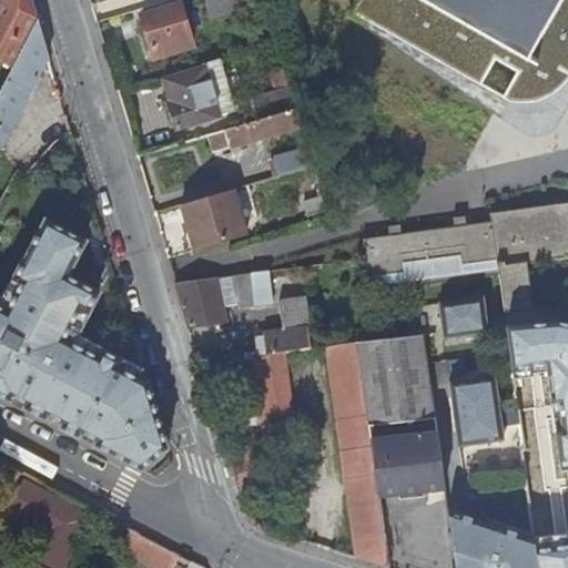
[(0,0),(0,59),(13,67),(39,20),(32,0),(0,0)]
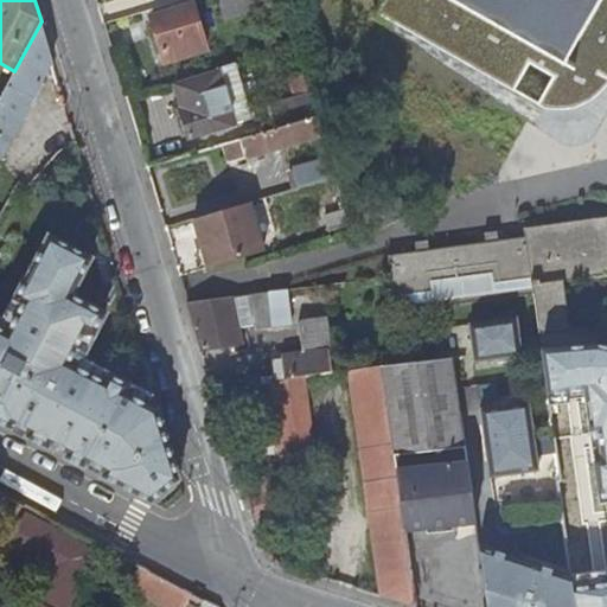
[(219,0),(227,21),(285,5),(283,0),(219,0)]
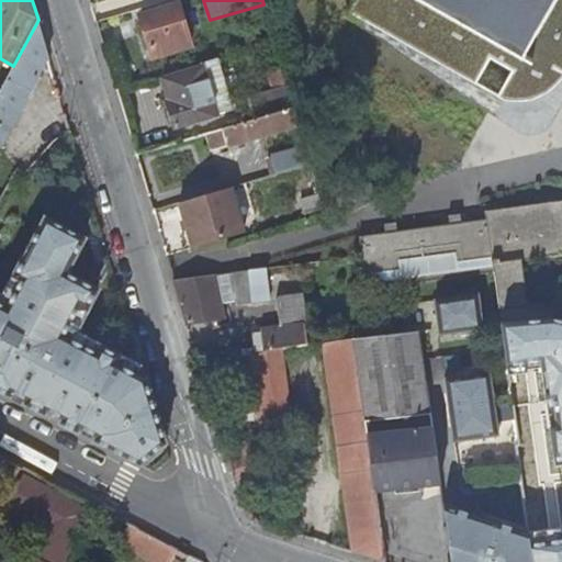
[(193,48),(180,7),(143,18),(155,60),(193,48)]
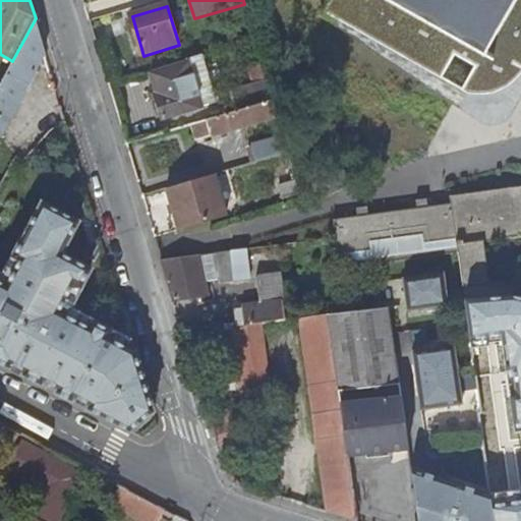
[(11,119),(45,50),(36,18),(12,61),(0,84),(0,128),(6,117),(11,119)]
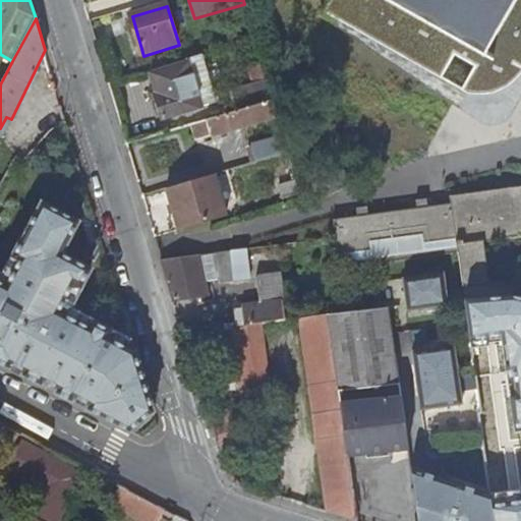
[(205,55),(189,59),(190,63),(204,107),(217,102),(205,55)]
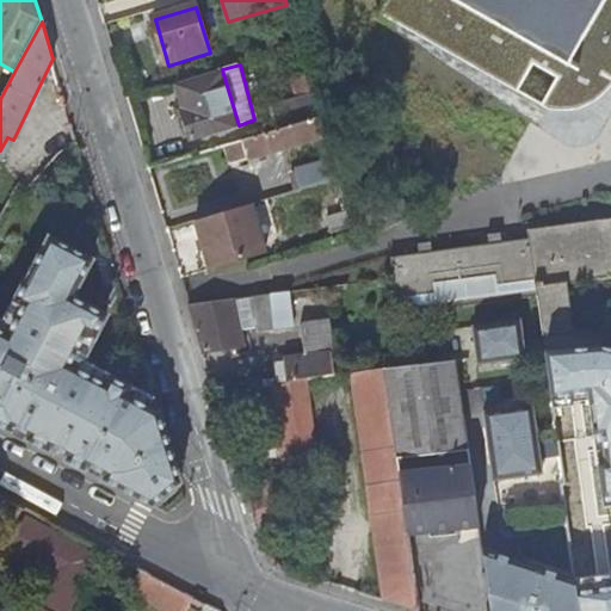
[(184,117),(192,141),(239,125),(223,74),(179,88),(187,116),(184,117)]
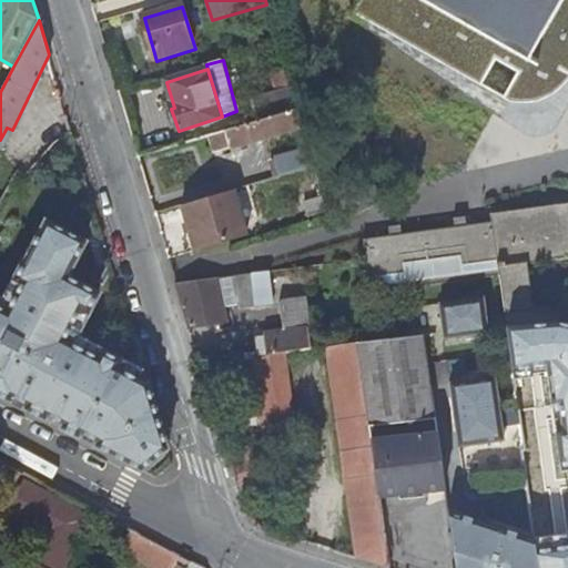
[(252,102),(257,122),(298,111),(286,70),(272,74),(279,94),(252,102)]
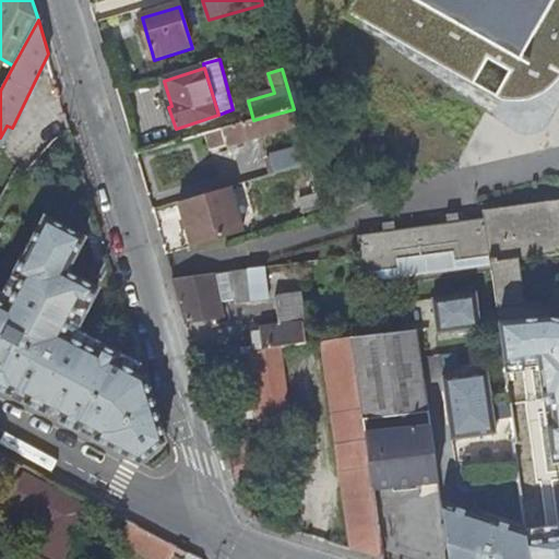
[(253,120),(209,133),(214,152),(299,126),(294,109),(253,120)]
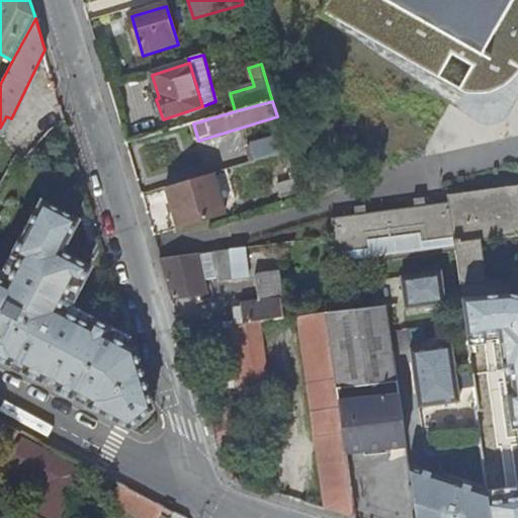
[(253,147),(257,162),(288,153),(283,138),(253,147)]
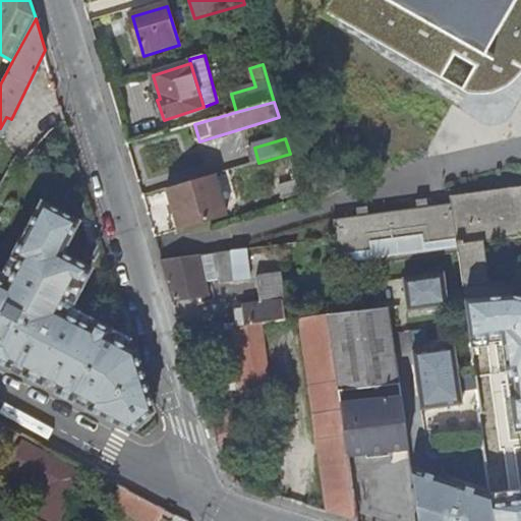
[(216,176),(167,190),(181,232),(229,218),(216,176)]
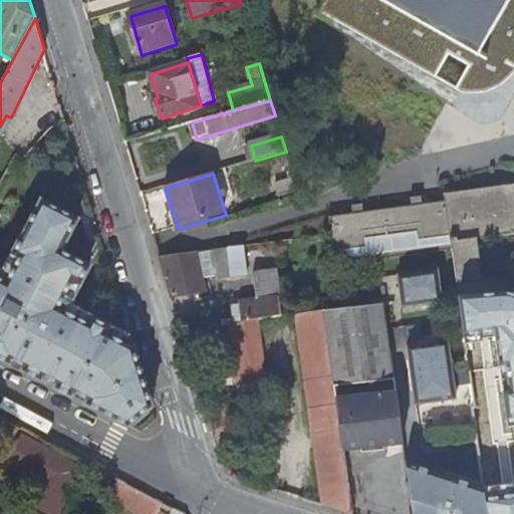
[(298,193),(294,179),(278,184),(282,198),(298,193)]
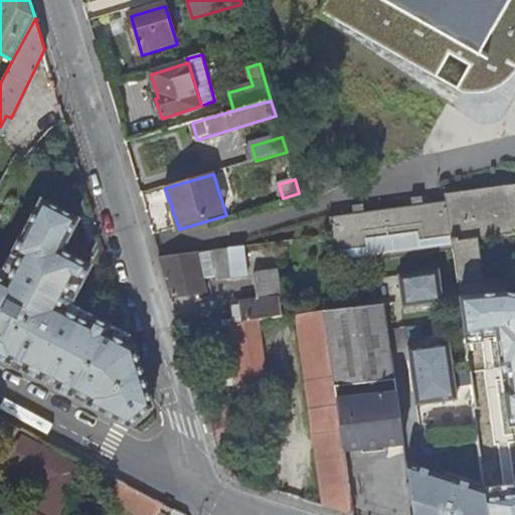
[(364,212),(354,214),(329,218),(332,236),(337,267),(378,262),(452,251),(457,285),(459,299),(509,295),(507,275),(484,278),(479,238),(514,233),(514,182),(446,192),(447,199),(423,203),(413,205),(364,212)]
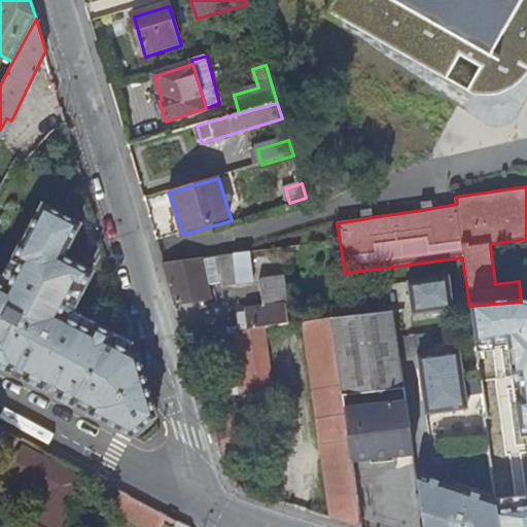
[(432,200),(422,201),(423,210),(433,208),(432,200)]
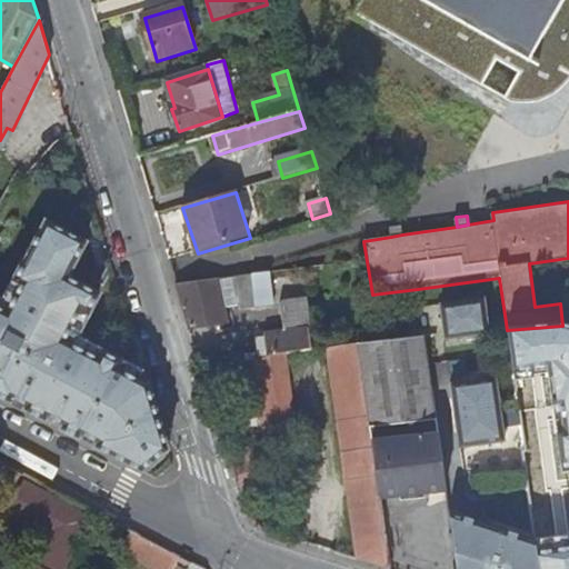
[(0,395),(29,410),(139,468),(167,445),(147,380),(73,340),(99,291),(65,273),(82,239),(41,217),(0,293),(0,395)]
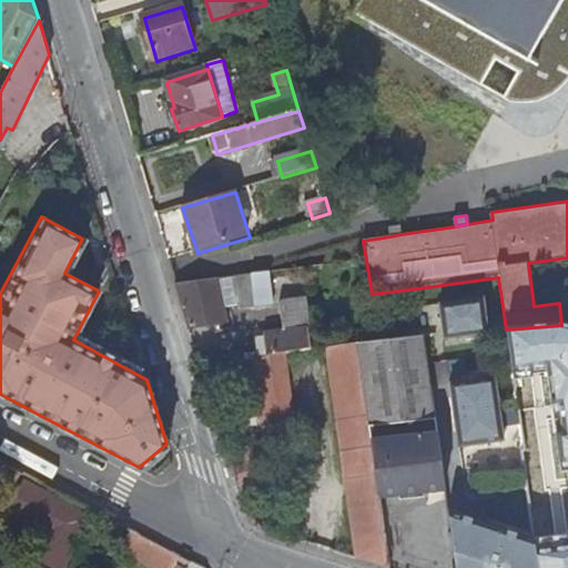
[(391,236),(402,234),(399,225),(388,226),(391,236)]
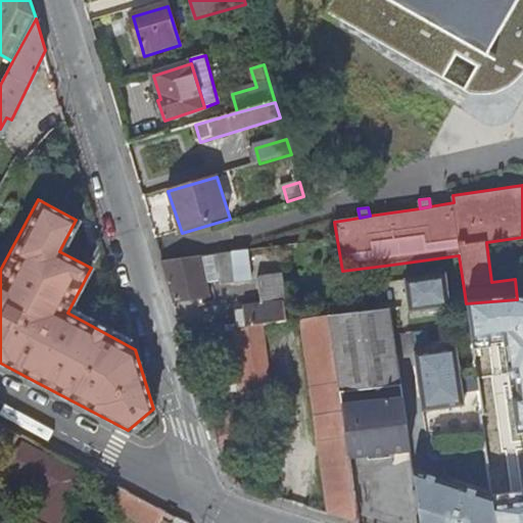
[(217,256),(221,281),(221,283),(252,280),(249,252),(217,256)]
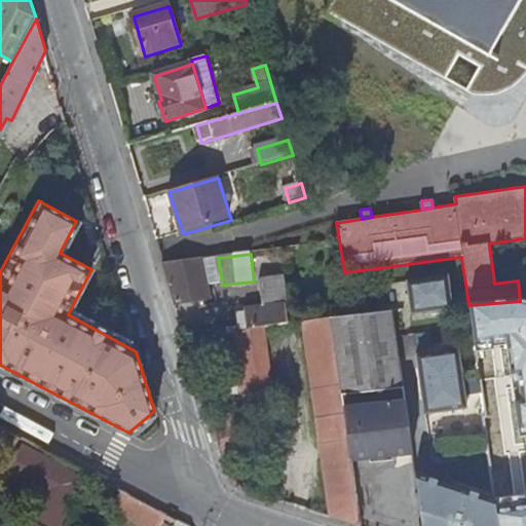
[(207,284),(222,283),(218,258),(201,260),(207,284)]
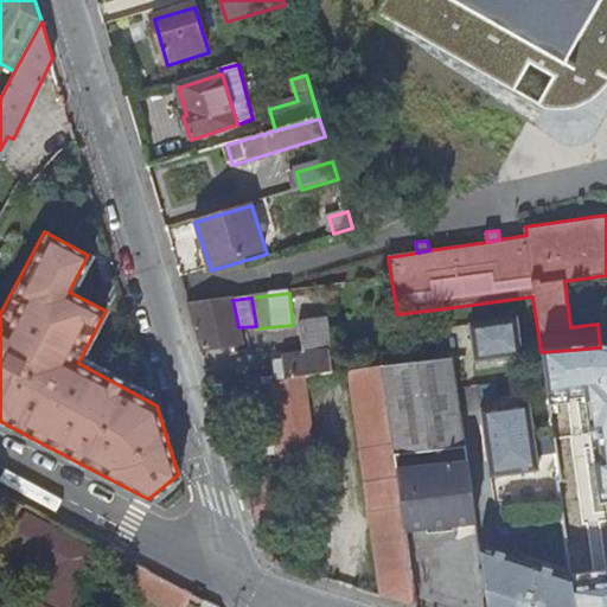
[(191,305),(189,306),(202,351),(243,345),(238,327),(232,300),(191,305)]
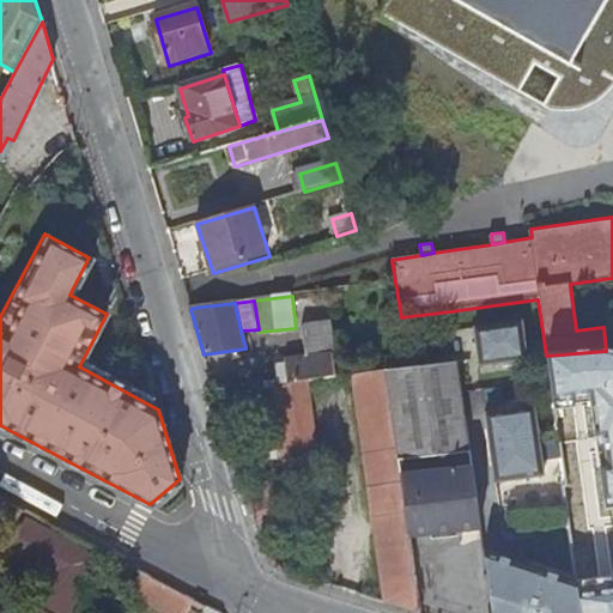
[(523,322),(475,329),(481,368),(528,360),(523,322)]
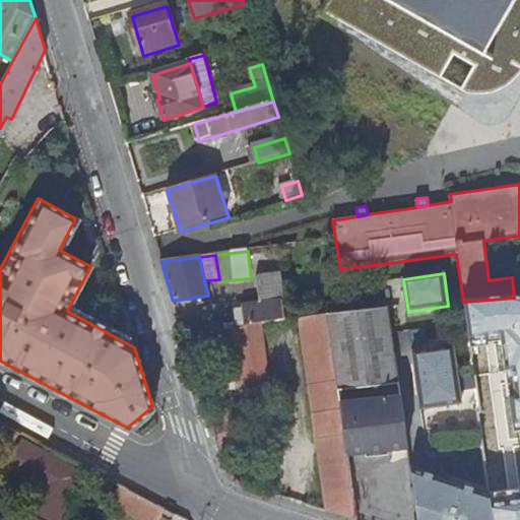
[(260,325),(285,322),(279,275),(256,278),(260,304),(243,307),(243,310),(236,311),(238,327),(245,326),(245,328),(260,325)]
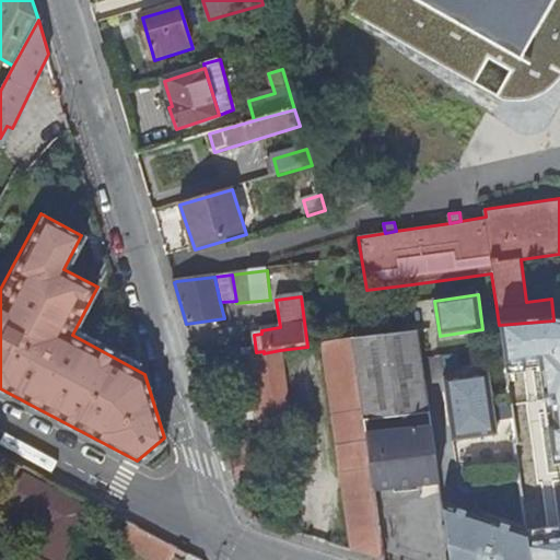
[(553,452),(550,430),(559,428),(559,322),(553,321),(555,331),(501,339),(516,444),(523,492),(559,487),(559,465),(558,451),(553,452)]
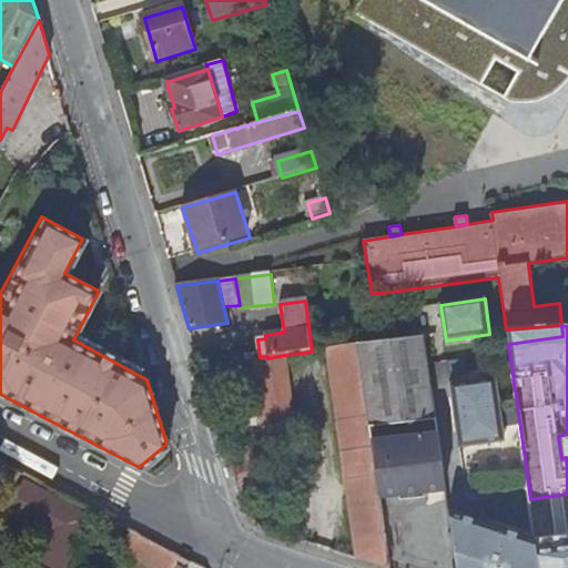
[(446,487),(425,337),(379,341),(356,344),(379,498),(446,487)]
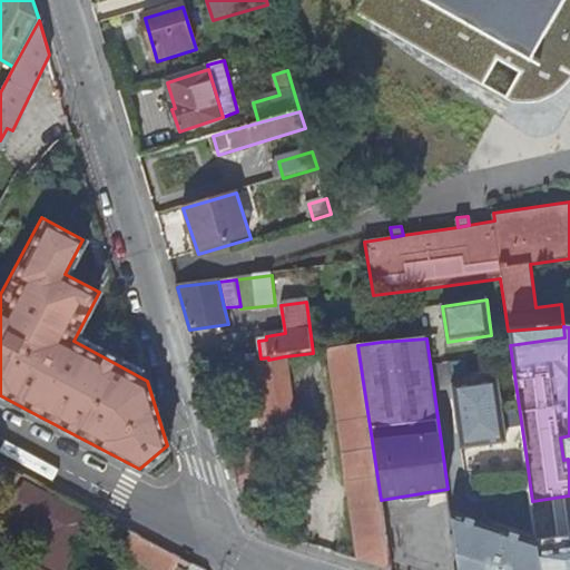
[(357,345),(330,350),(360,563),(380,569),(390,569),(381,500),(357,345)]
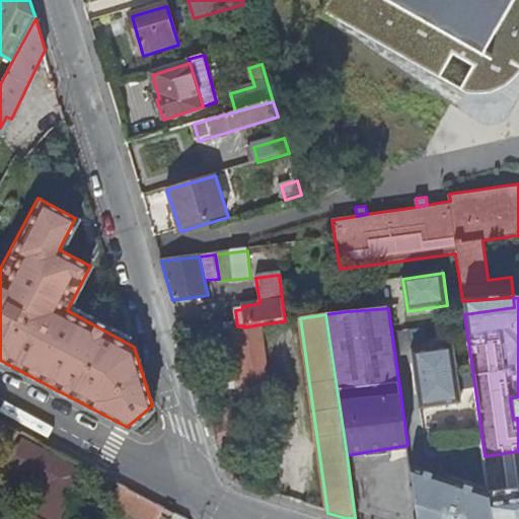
[(243,397),(269,394),(260,324),(244,327),(232,329),(243,397)]
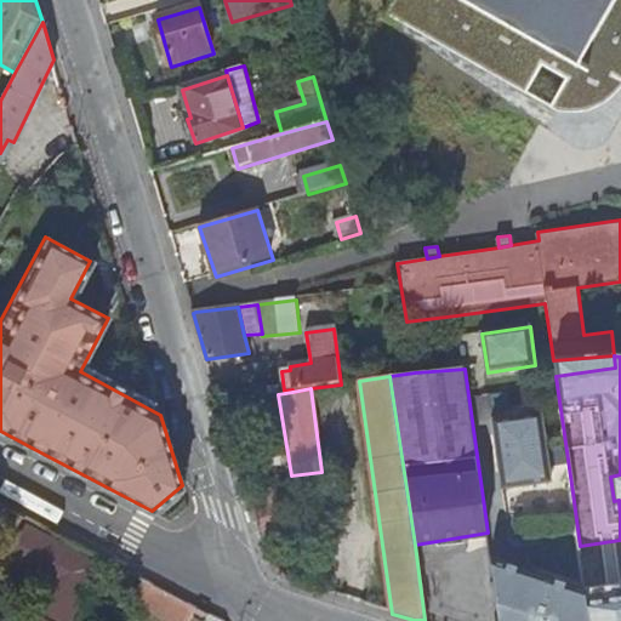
[(542,414),(494,421),(503,490),(552,483),(542,414)]
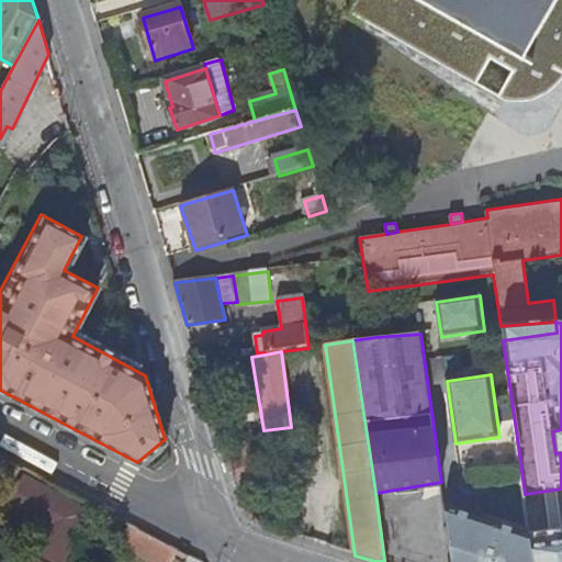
[(249,425),(234,430),(237,441),(253,437),(249,425)]
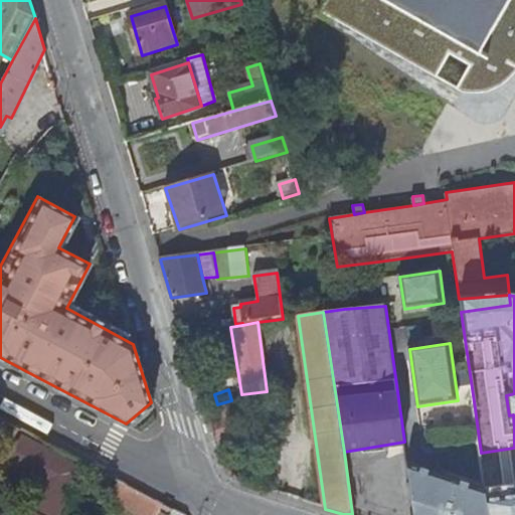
[(60,514),(87,467),(22,433),(7,461),(40,479),(20,514),(60,514)]
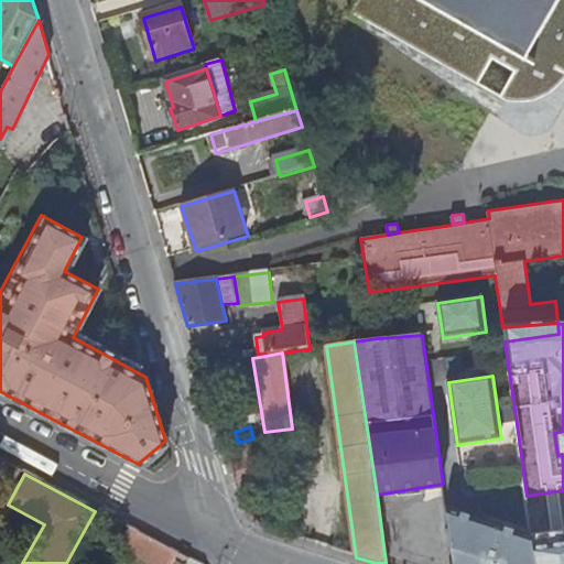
[(492,480),(464,484),(465,491),(479,489),(480,497),(495,495),(492,480)]
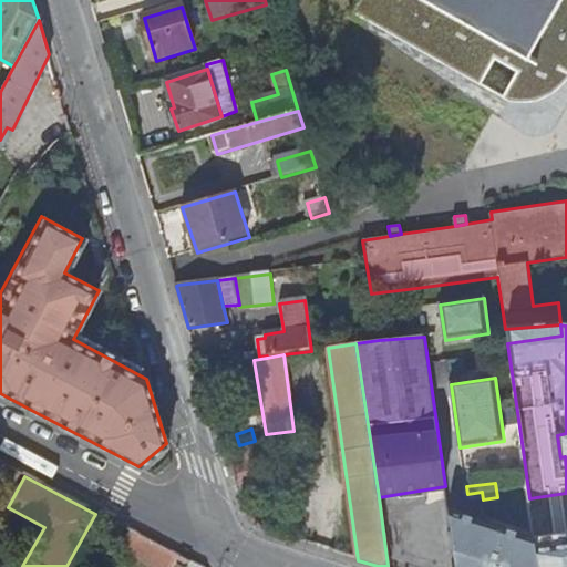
[(535,539),(449,511),(456,566),(538,566),(537,553),(535,539)]
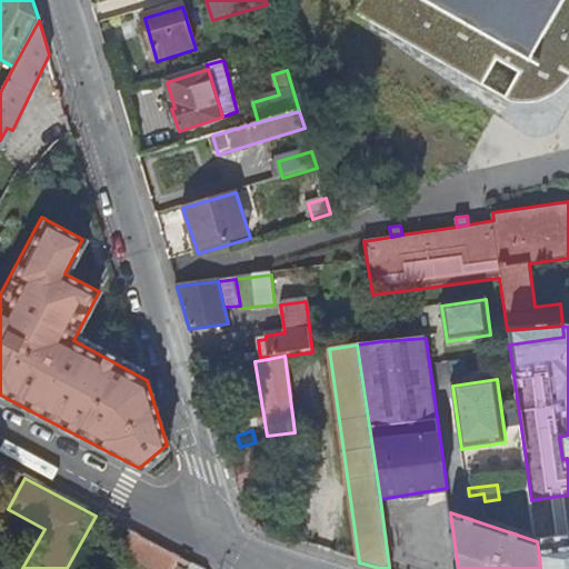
[(131,531),(118,556),(141,568),(175,568),(181,558),(131,531)]
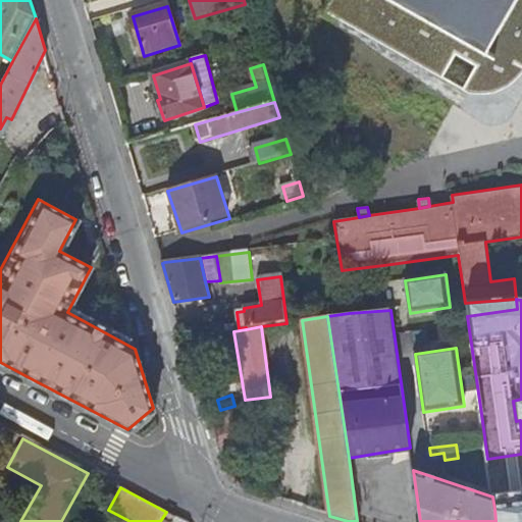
[(521,521),(521,505),(494,509),(496,521),(521,521)]
